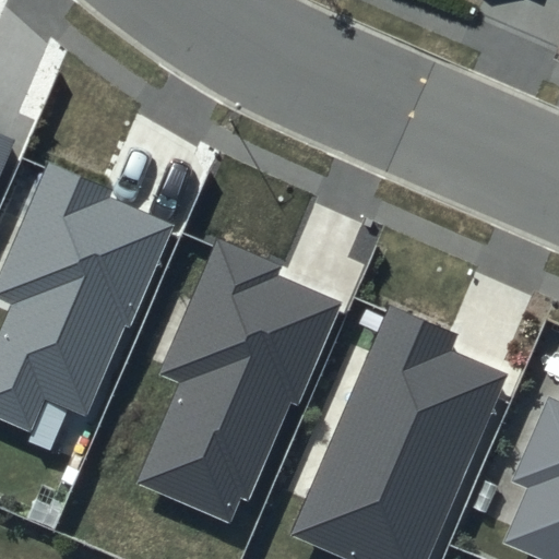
[(0,174),(14,141),(0,134),(0,174)]
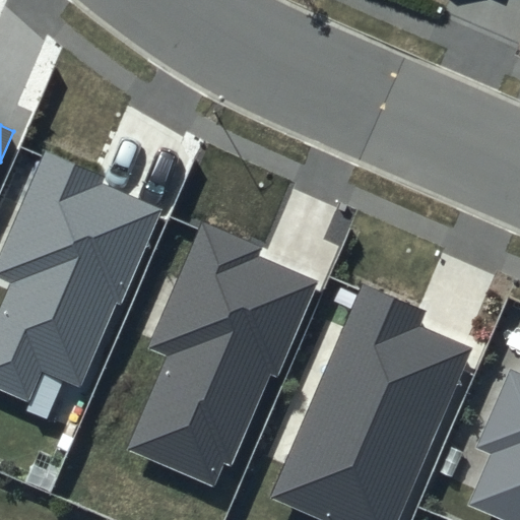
[(105,177),(45,150),(0,250),(0,279),(10,284),(0,307),(0,389),(29,402),(44,370),(81,387),(160,208),(103,182),(105,177)]
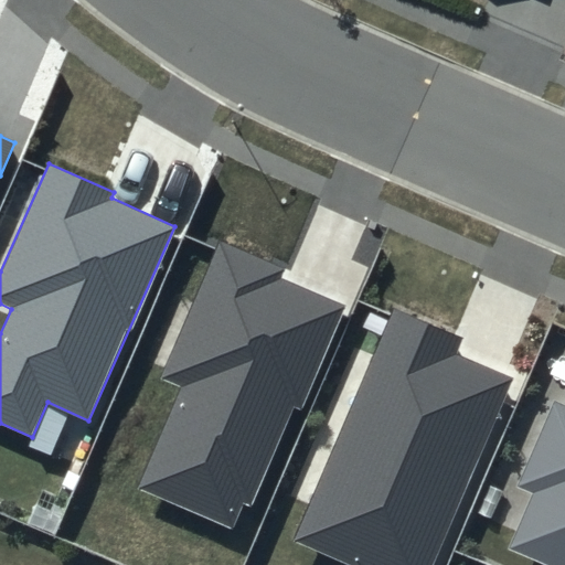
[(284,266),(220,238),(160,377),(180,386),(137,488),(233,528),(243,503),(256,509),(344,305),(279,277),(284,266)]
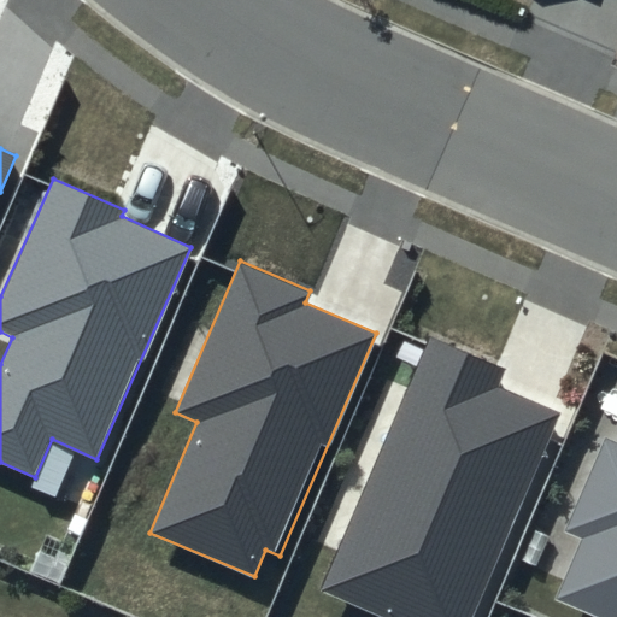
[(504,370),(429,338),(319,591),(380,616),(472,616),(562,413),(497,386),(504,370)]
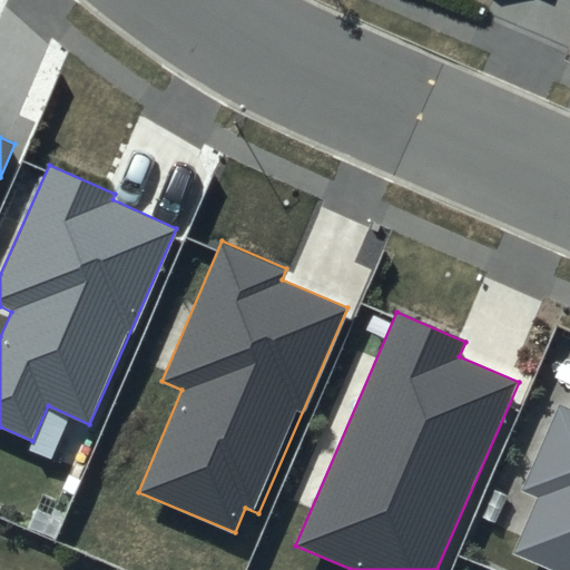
[(569,569),(569,408),(558,402),(519,491),(537,498),(512,553),(551,569),(569,569)]
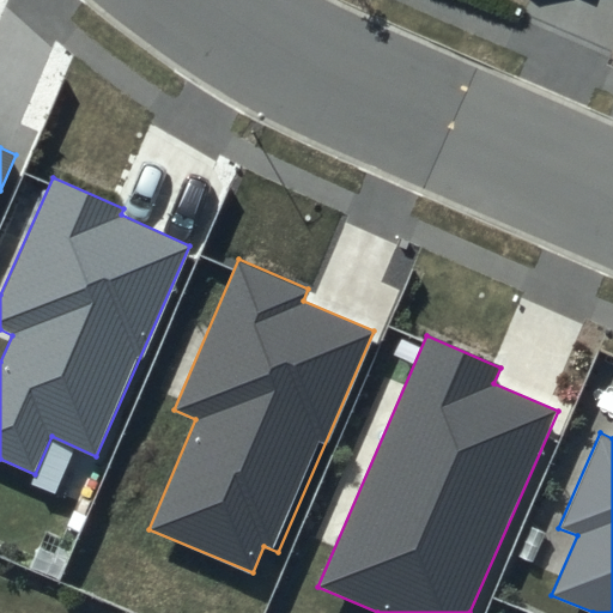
All buildings are outlined.
